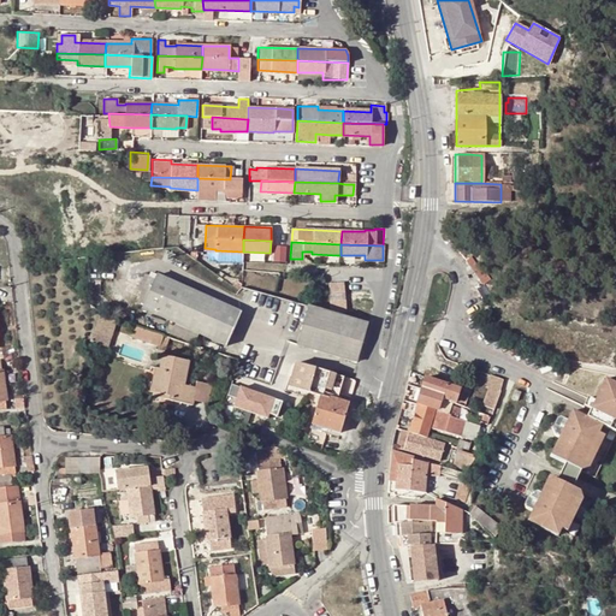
[(274,246),(274,260),(286,261),(286,246),(274,246)]
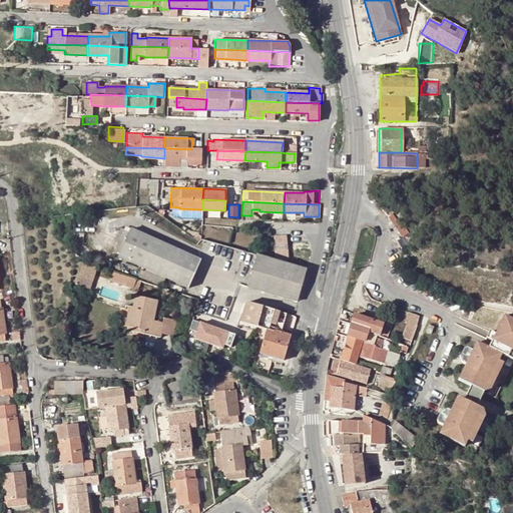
[(179,207),(170,206),(169,216),(201,217),(202,209),(179,208),(179,207)]
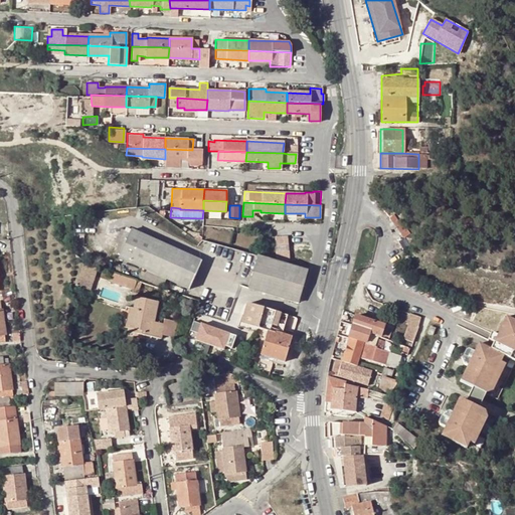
[(189,288),(201,260),(143,234),(131,229),(119,256),(138,266),(189,288)]
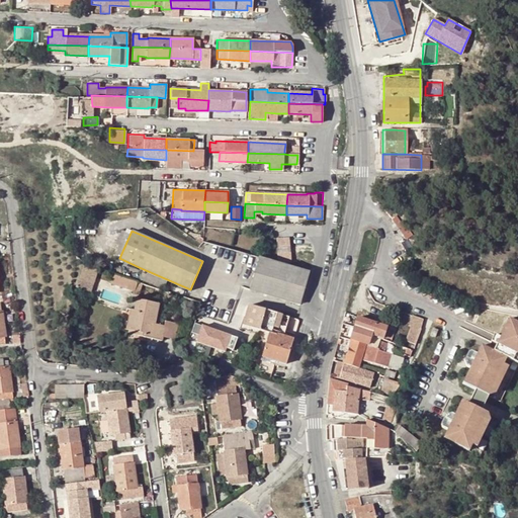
[(289,245),(288,237),(276,237),(276,246),(289,245)]
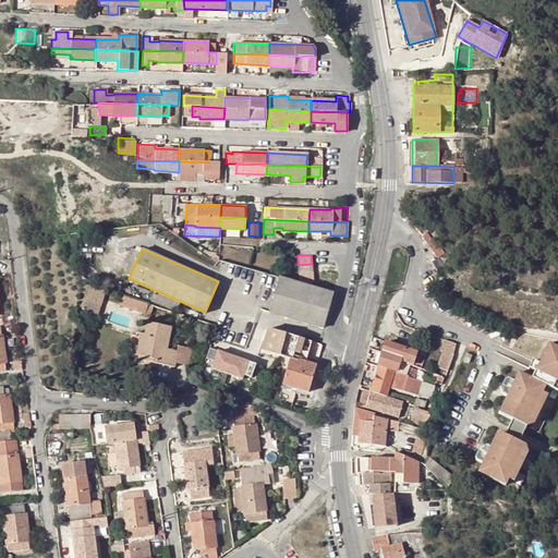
[(313,273),(312,264),(298,265),(299,274),(313,273)]
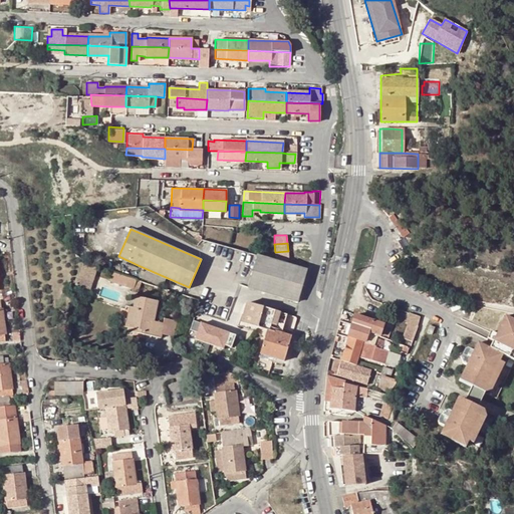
[(288,260),(288,251),(275,252),(275,261),(288,260)]
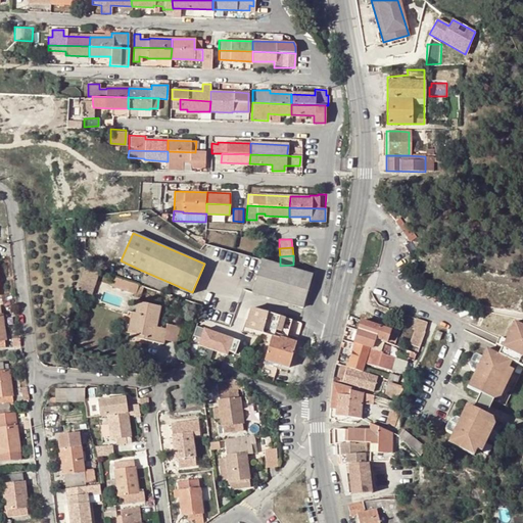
[(308,275),(260,260),(251,292),(300,306),(308,275)]
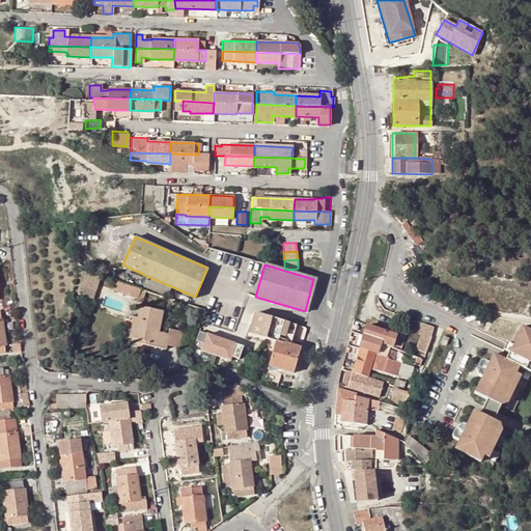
[(88,271),(86,270),(78,292),(91,298),(100,275),(88,271)]
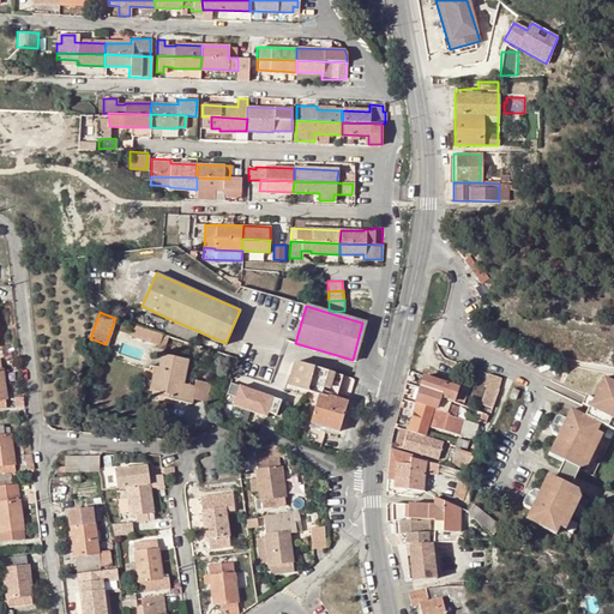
[(132,323),(128,335),(157,344),(160,345),(162,332),(132,323)]
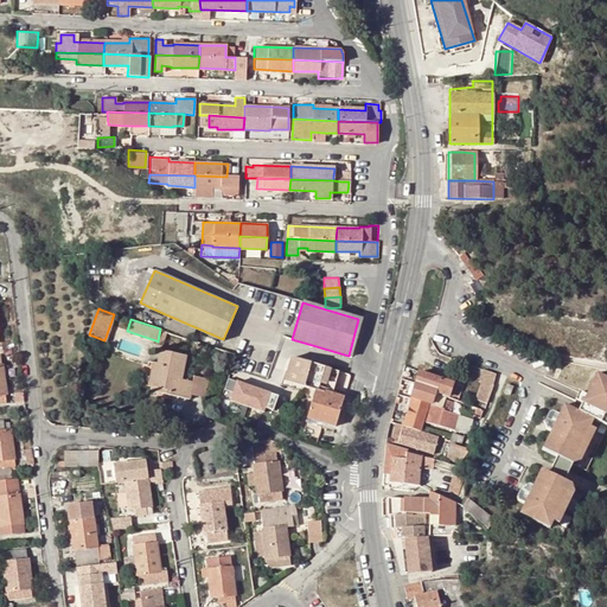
[(166,393),(187,397),(189,394),(191,381),(179,377),(183,353),(158,349),(155,363),(153,362),(148,385),(166,389),(166,393)]
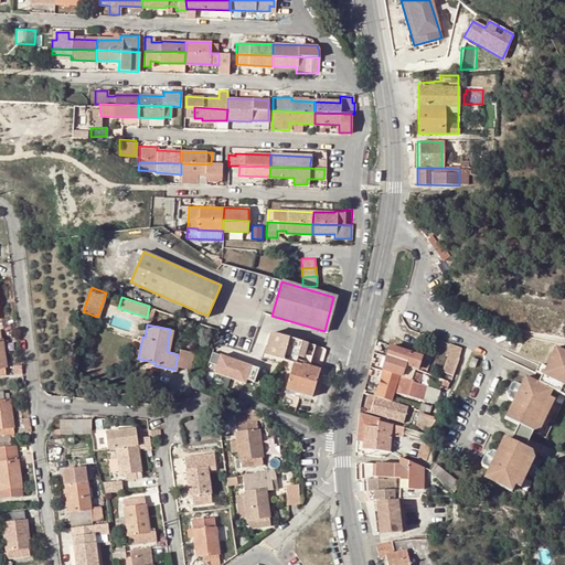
[(265,353),(294,362),(308,366),(315,344),(270,332),(265,353)]
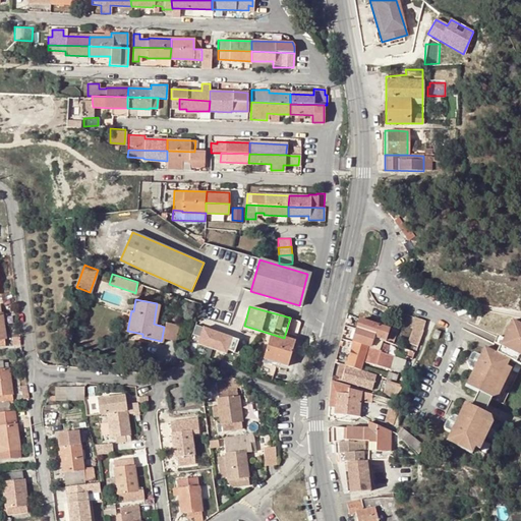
[(418,346),(426,321),(414,316),(406,342),(418,346)]
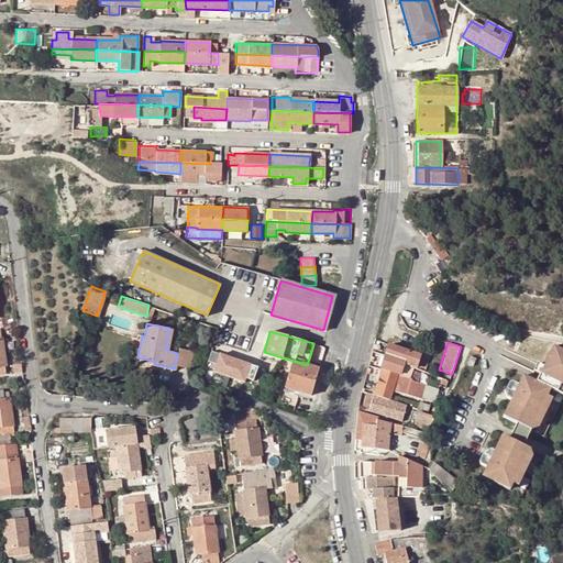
[(406,352),(388,346),(383,368),(398,373),(398,374),(410,378),(411,371),(412,367),(433,375),(435,368),(418,363),(420,357),(406,352)]
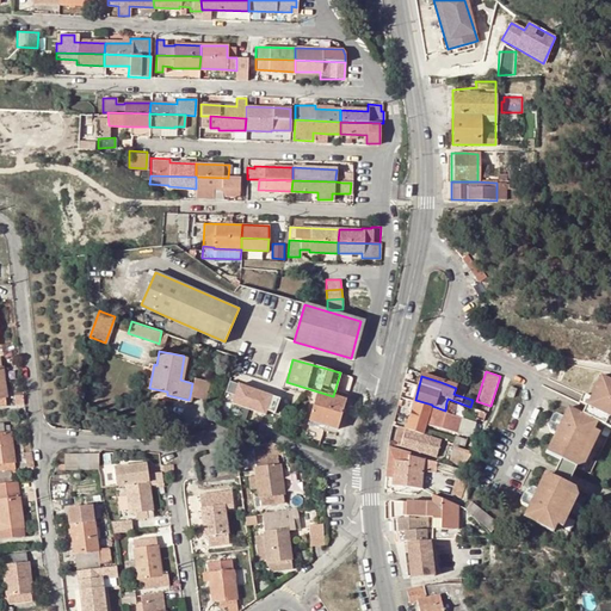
[(193,377),(192,383),(190,396),(204,400),(208,381),(193,377)]
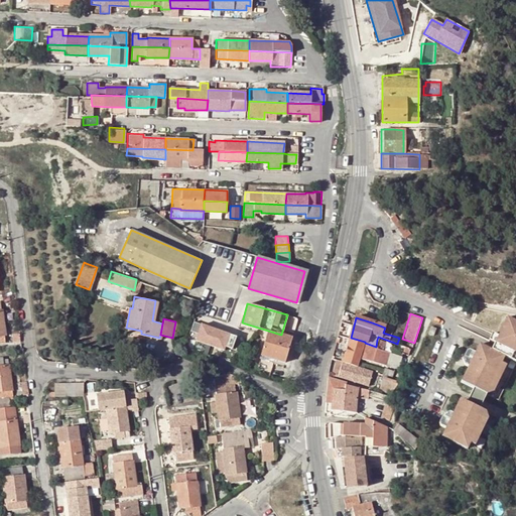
[(515,324),(507,319),(501,333),(515,339),(515,324)]
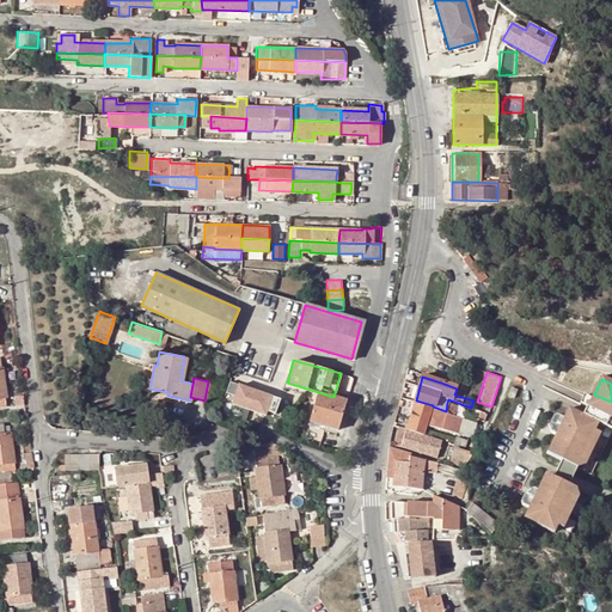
[(271,421),(280,401),(228,381),(220,402),(271,421)]
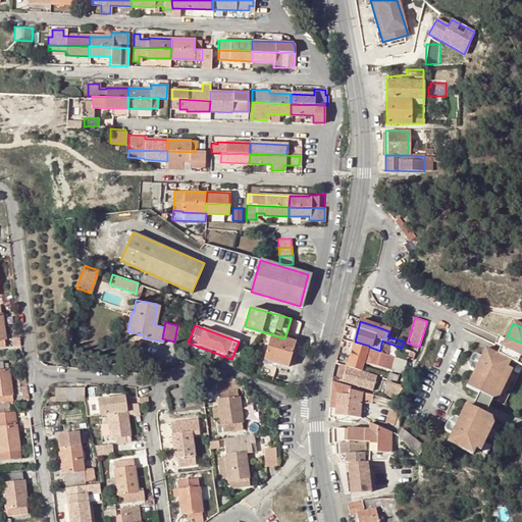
[(438,342),(442,334),(437,332),(433,338),(438,342)]
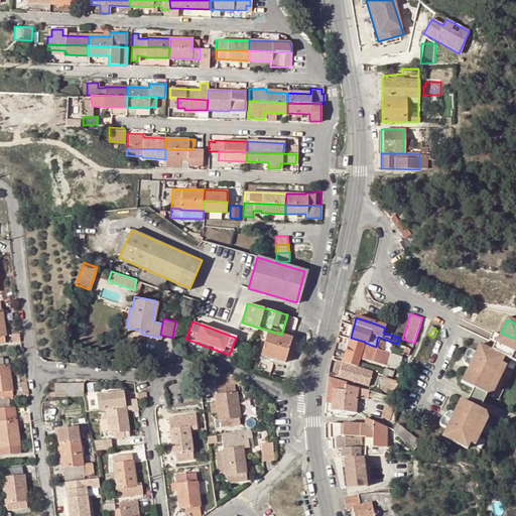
[(268,331),(261,355),(284,362),(291,338),(281,335),(268,331)]
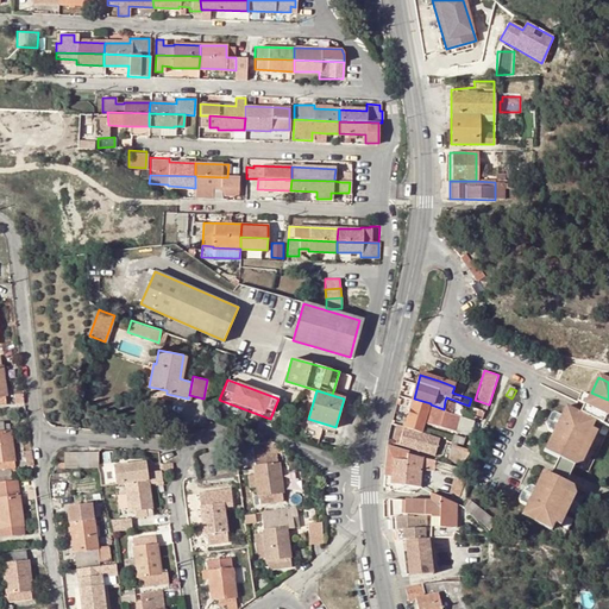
[(13,394),(14,402),(23,401),(22,393),(13,394)]
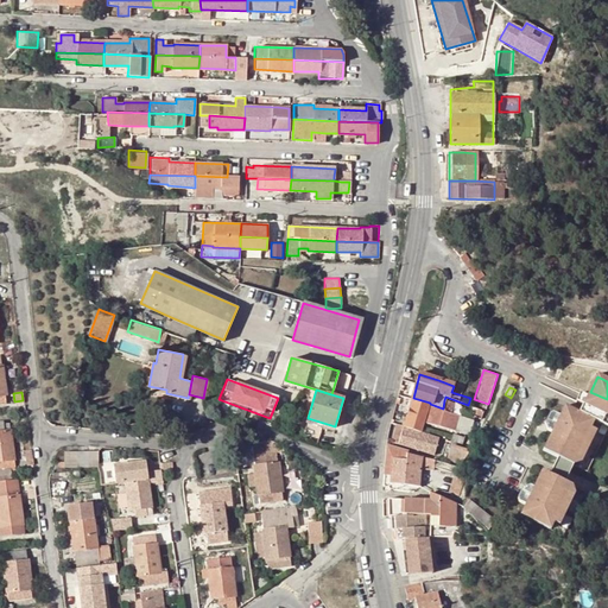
[(549,531),(552,524),(559,508),(567,494),(570,487),(563,482),(568,474),(571,467),(576,458),(583,444),(590,429),(594,422),(599,415),(603,418),(607,419),(607,399),(590,392),(588,398),(583,406),(582,409),(580,413),(564,406),(559,418),(553,429),(551,434),(543,451),(557,458),(553,467),(549,475),(540,472),(532,488),(527,487),(521,489),(517,498),(519,502),(524,506),(519,515),(549,531)]
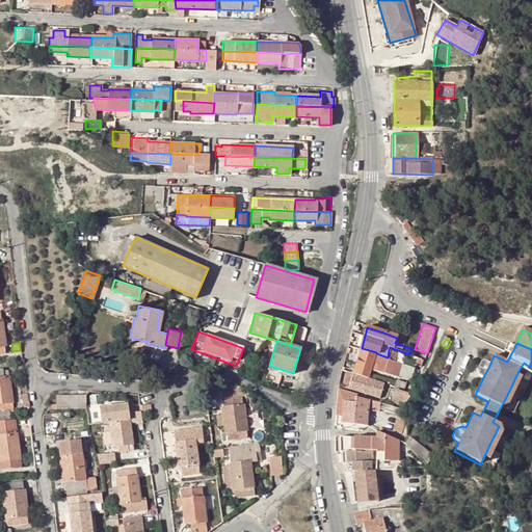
[(505,352),(510,355),(514,348),(508,345),(506,348),(505,352)]
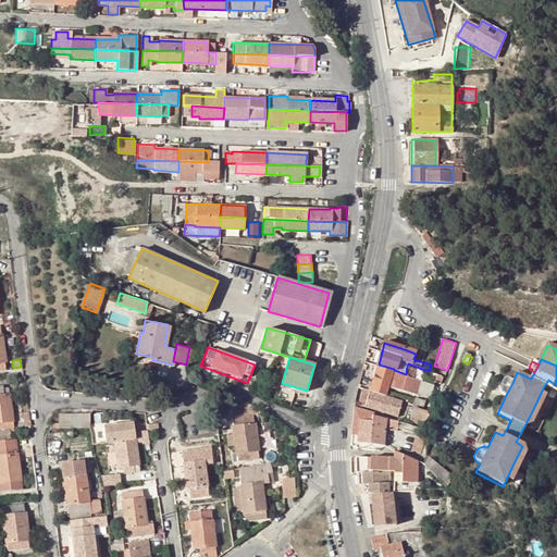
[(390,387),(430,398),(433,386),(413,380),(417,370),(407,367),(406,374),(394,370),(394,369),(379,364),(373,382),(390,387)]
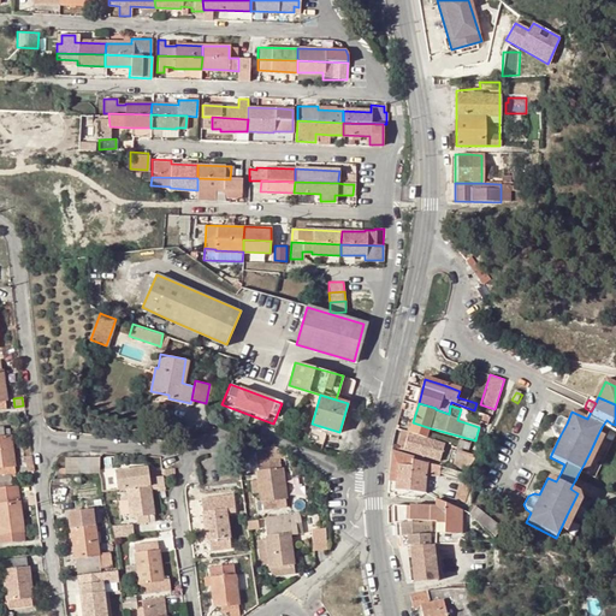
[(554,437),(558,439),(561,434),(567,424),(561,420),(556,422),(552,431),(554,437)]
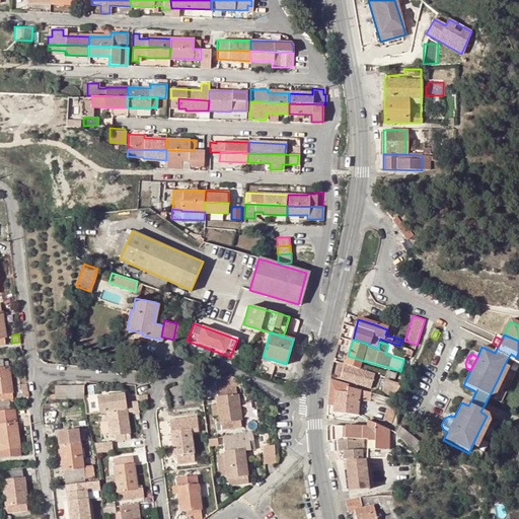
[(345,366),(360,371),(363,361),(348,356),(345,366)]
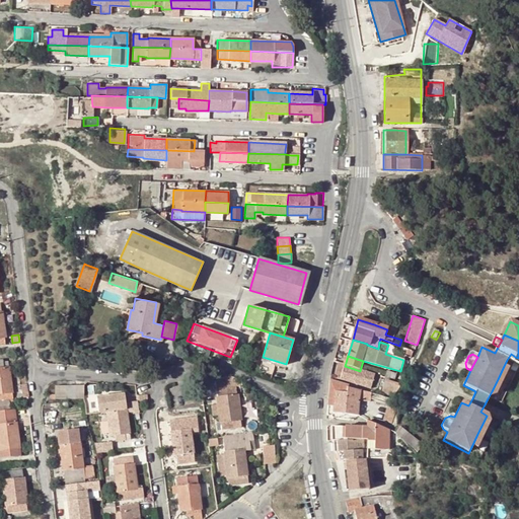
[(3,368),(2,360),(0,359),(0,400),(12,399),(8,367),(3,368)]
